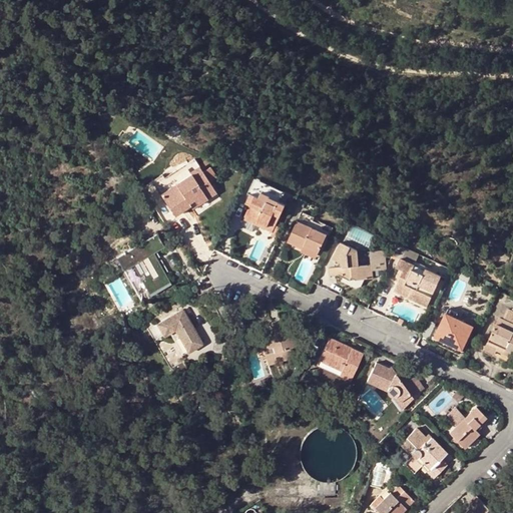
[(171,187),(160,194),(174,214),(189,205),(192,203),(191,202),(194,200),(197,204),(215,193),(214,192),(211,187),(208,182),(202,172),(193,159),(165,178),(171,187)]
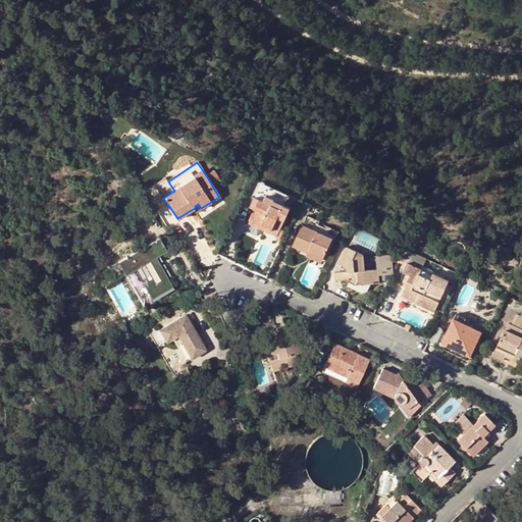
[(214,170),(206,175),(212,186),(220,179),(214,170)]
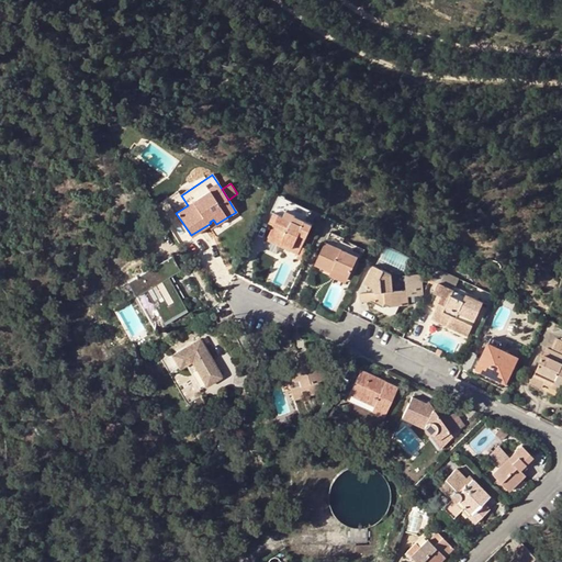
[(170,202),(176,213),(188,205),(181,195),(170,202)]
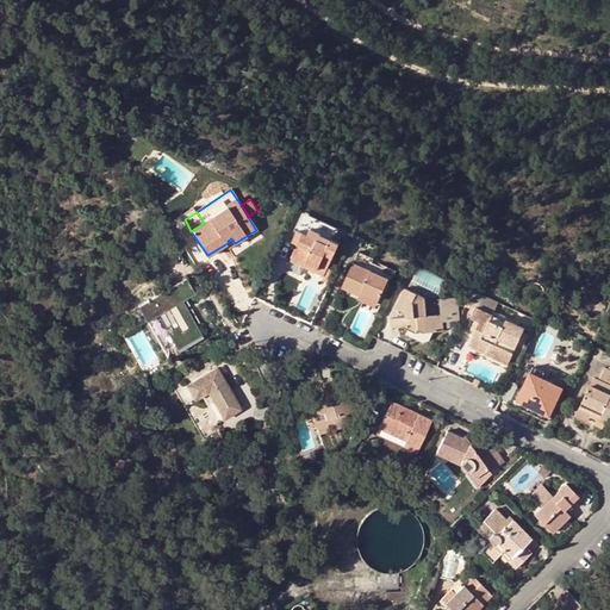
[(307,236),(310,230),(292,222),(284,240),(292,243),(297,231),(307,236)]
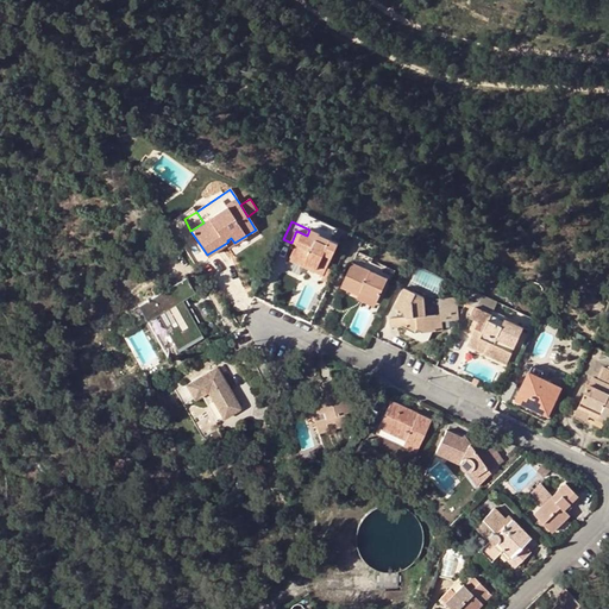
[(289,261),(303,268),(305,264),(324,274),(326,267),(338,244),(318,236),(319,233),(309,230),(307,236),(296,231),(292,243),(296,245),(289,261)]
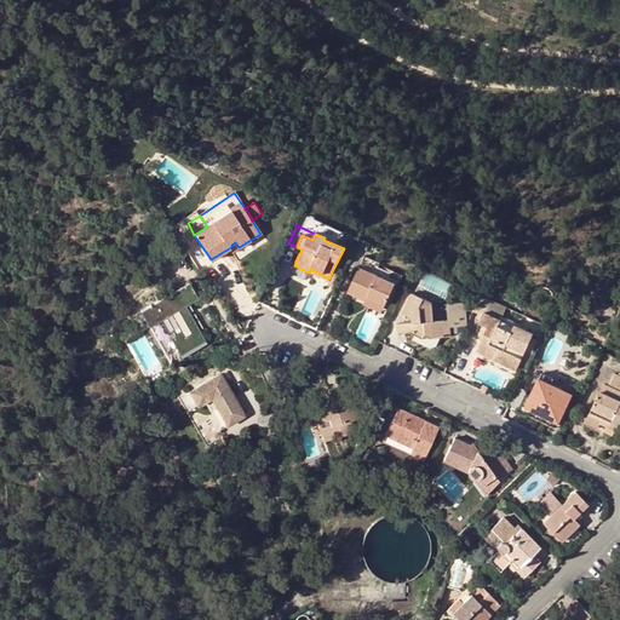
[(348,293),(365,300),(367,298),(384,306),(395,283),(374,274),(379,264),(365,257),(348,293)]
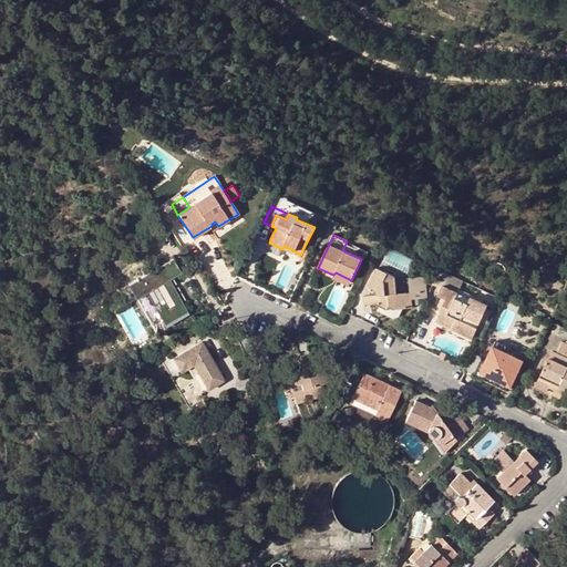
[(282,249),(269,243),(266,250),(279,257),(281,253),(282,249)]
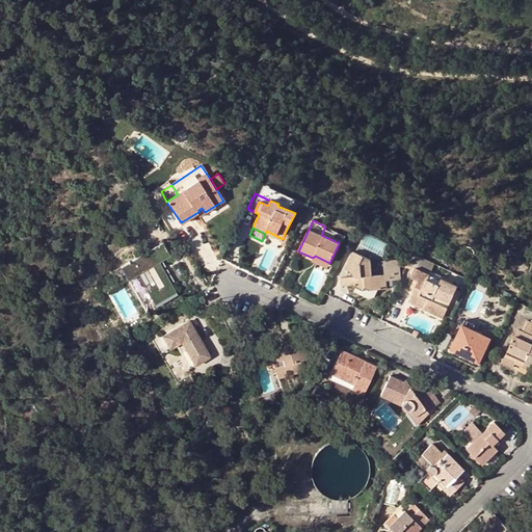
[(266,231),(265,234),(281,242),(283,239),(266,231)]
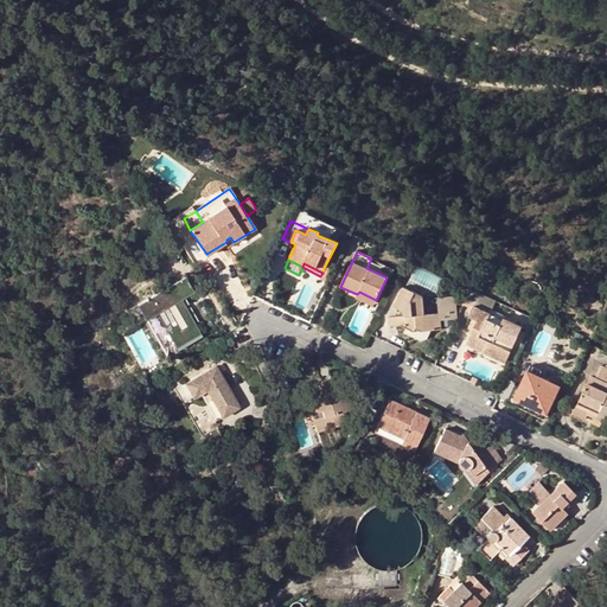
[(332,269),(325,266),(323,273),(320,276),(319,279),(326,281),(332,269)]
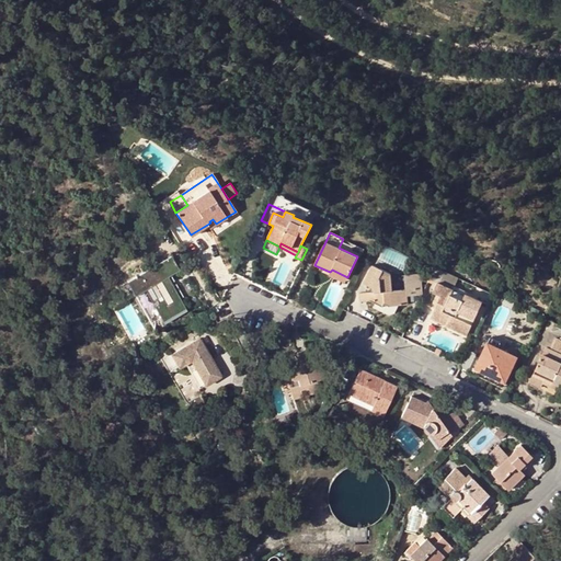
[(170,259),(125,284),(133,298),(144,293),(160,322),(183,309),(167,278),(178,272),(170,259)]
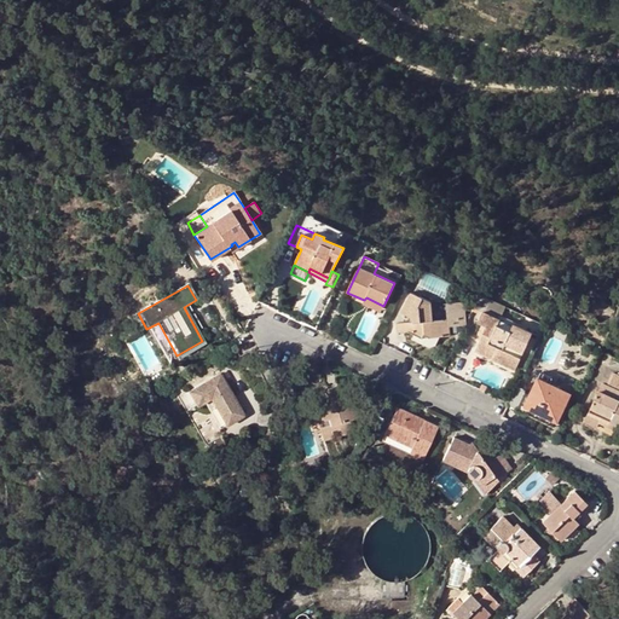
[(432,302),(411,293),(401,312),(409,316),(412,318),(412,323),(410,323),(397,324),(397,333),(409,333),(414,335),(421,339),(423,335),(429,339),(432,334),(439,337),(449,336),(449,327),(444,327),(444,320),(433,320),(432,302)]
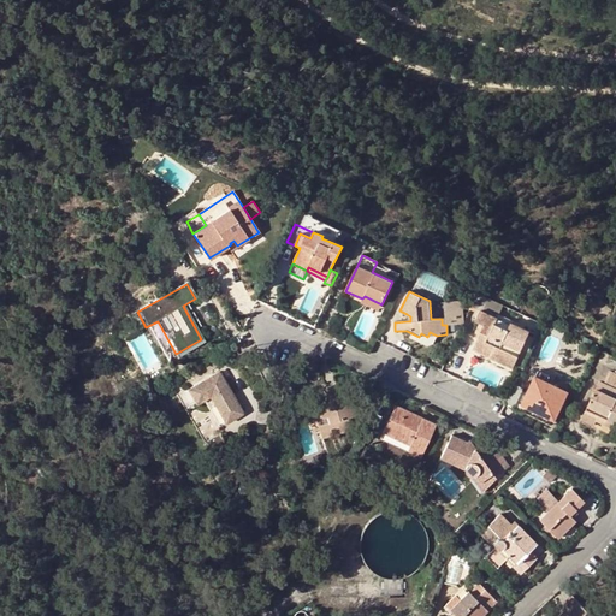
[(496,312),(499,302),(477,295),(474,306),(496,312)]
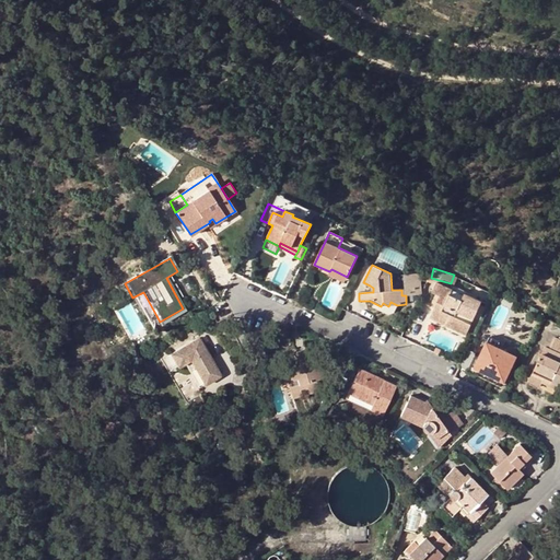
[(331,269),(329,271),(328,276),(345,283),(347,277),(331,269)]
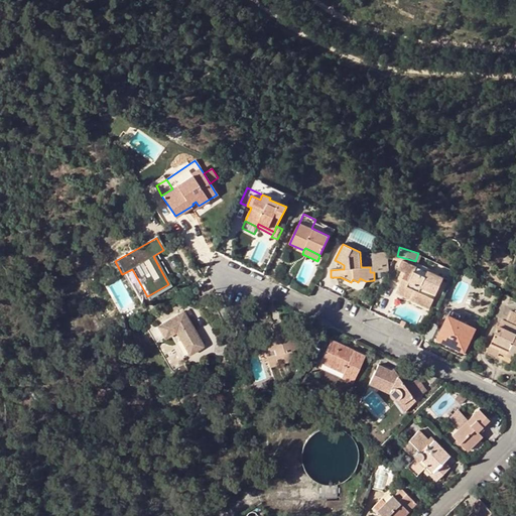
[(413,271),(415,267),(402,260),(398,269),(402,271),(405,272),(401,280),(397,290),(410,296),(409,300),(421,305),(425,295),(418,292),(420,287),(435,294),(442,278),(427,271),(425,277),(413,271)]
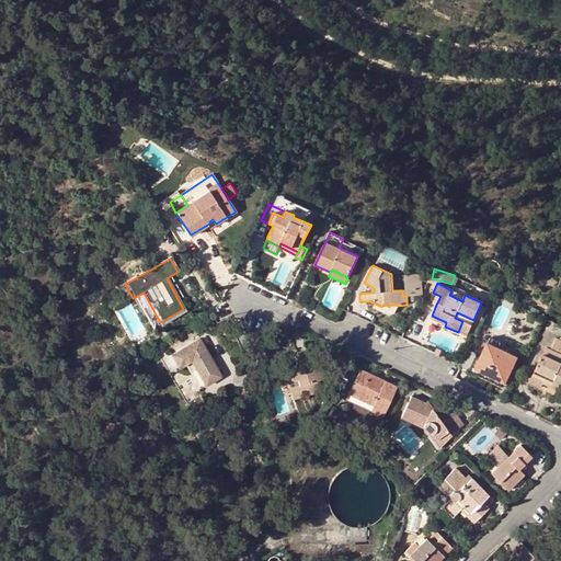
[(453,289),(451,290),(449,295),(462,301),(465,295),(453,289)]
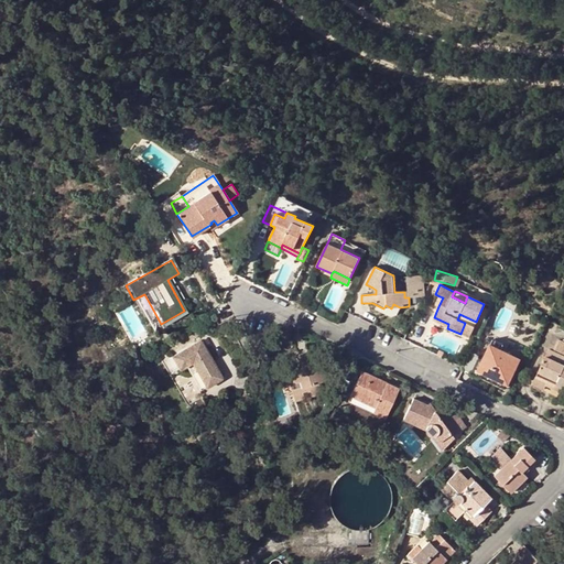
[(383,308),(377,305),(375,310),(390,317),(397,314),(400,307),(393,304),(391,308),(386,305),(383,308)]
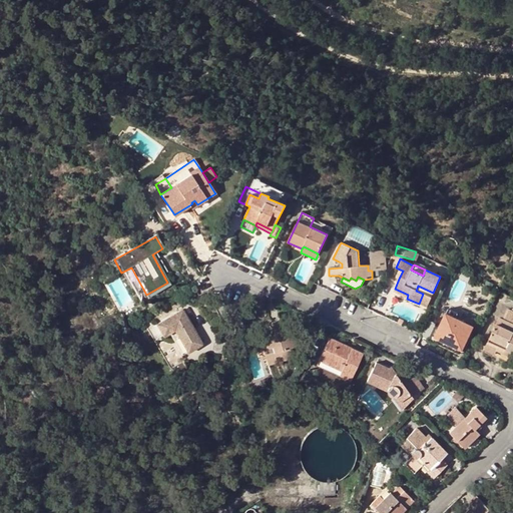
[(408,295),(395,289),(394,293),(407,299),(408,295)]
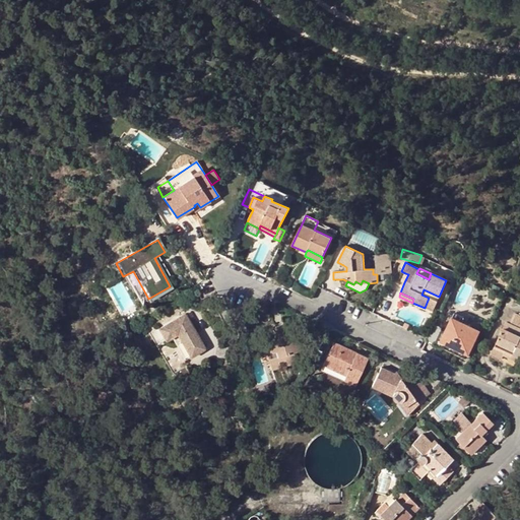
[(437,302),(429,298),(425,308),(432,312),(437,302)]
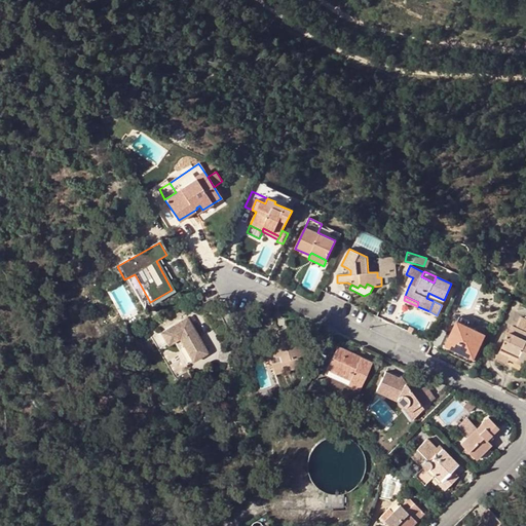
[(166,344),(171,341),(179,337),(193,361),(204,353),(184,316),(159,331),(166,344)]
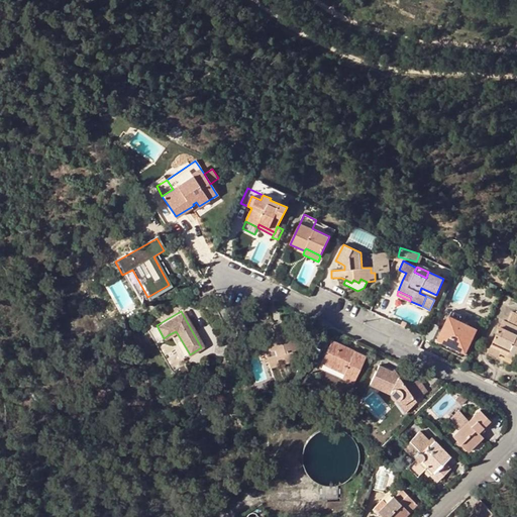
[(516,313),(512,311),(506,321),(503,320),(491,345),(502,349),(500,352),(516,360),(516,313)]
